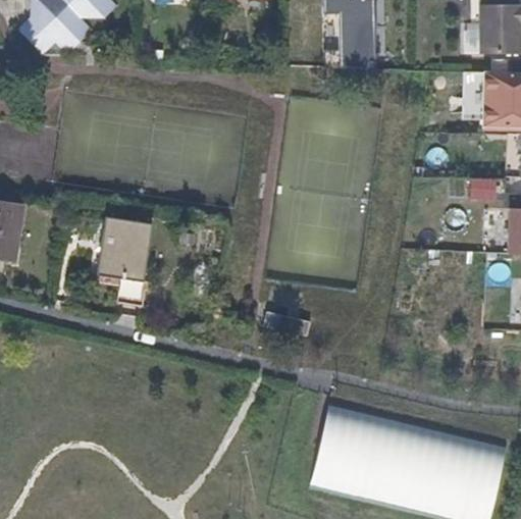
[(31,0),(31,41),(34,42),(82,44),(82,18),(107,18),(106,0),(31,0)]
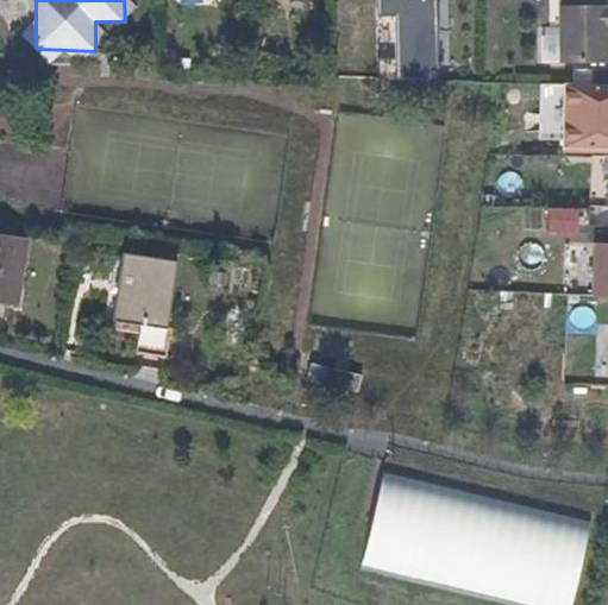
[(437,0),(380,0),(381,20),(399,19),(399,82),(438,82),(437,0)]
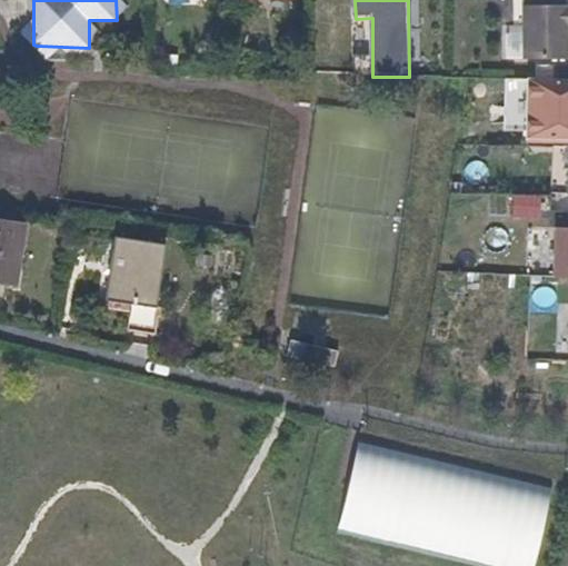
[(567,7),(565,7),(565,0),(526,0),(526,8),(524,8),(524,27),(525,59),(567,58),(567,7)]
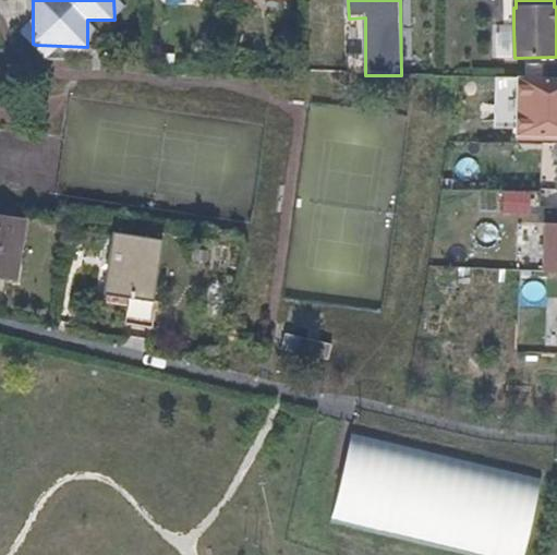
[(556,77),(519,76),(519,130),(519,137),(556,137),(556,77)]
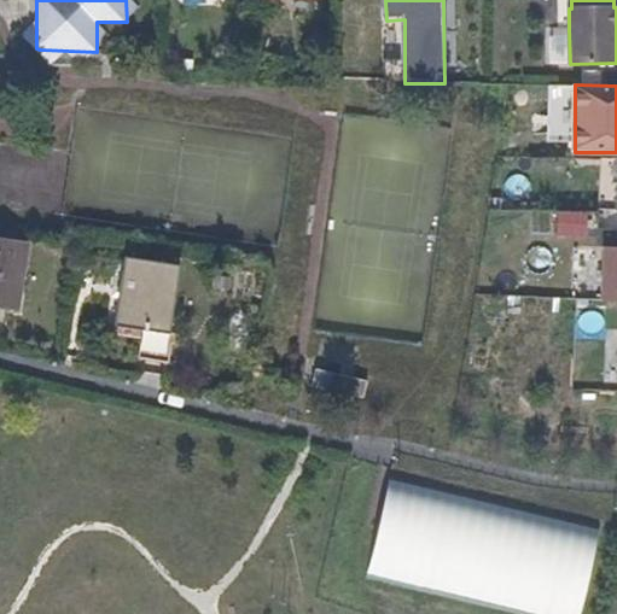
[(556,238),(589,244),(594,217),(560,211),(556,238)]
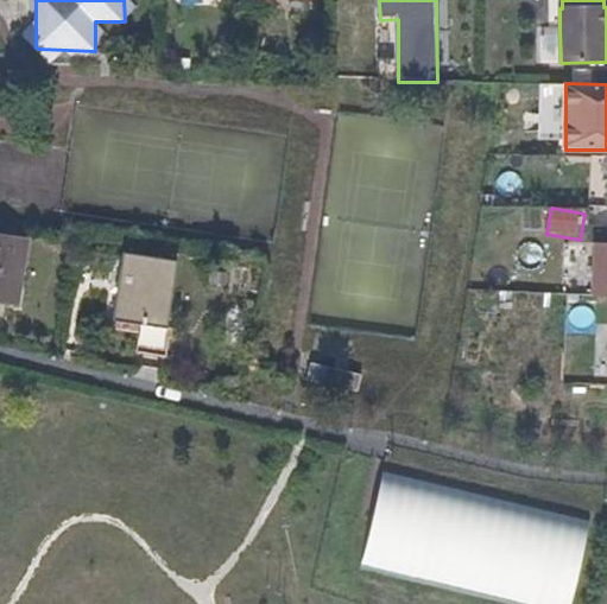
[(0,235),(0,303),(21,307),(30,241),(0,235)]
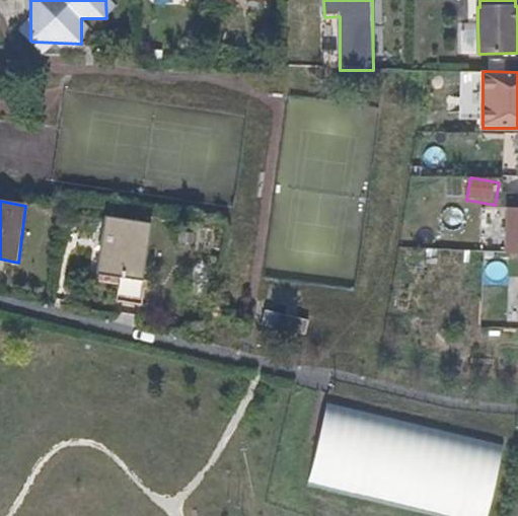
[(517,207),(508,207),(505,252),(517,252),(517,207)]
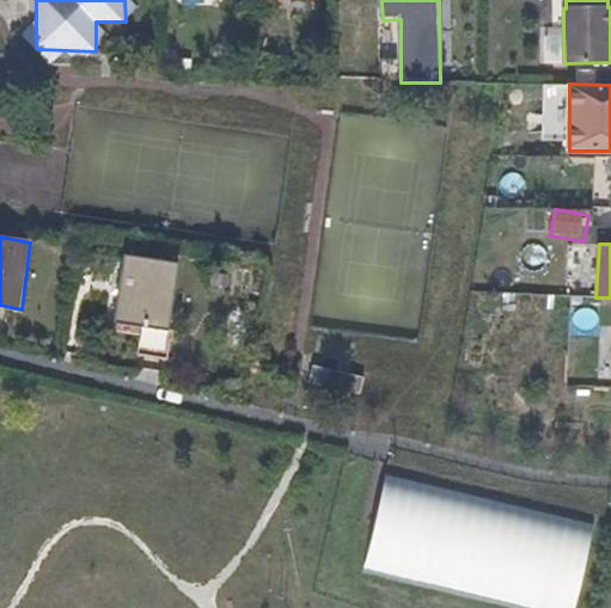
[(107,331),(138,337),(135,358),(163,362),(176,268),(117,257),(107,331)]
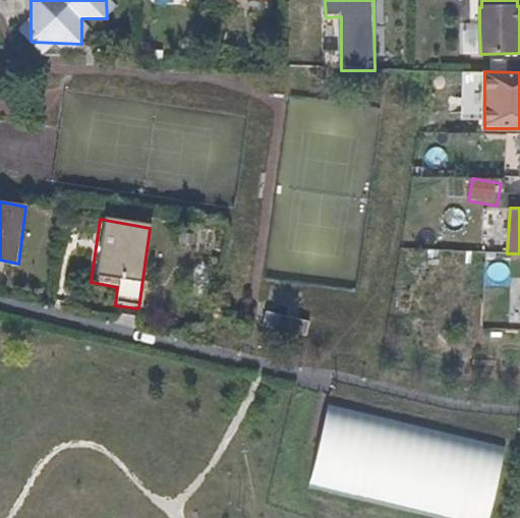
[(266,314),(262,330),(305,339),(309,324),(266,314)]
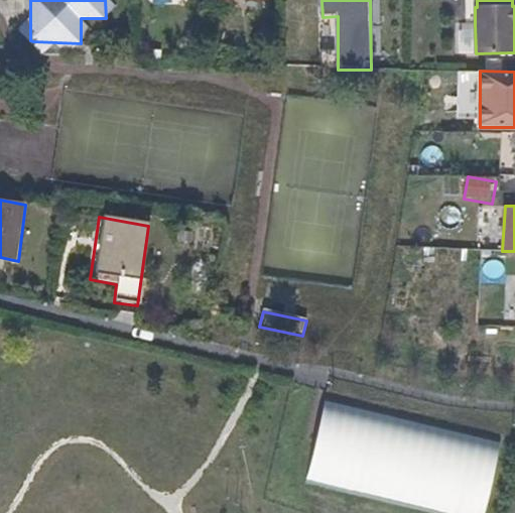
[(482,512),(498,433),(360,407),(345,489),(463,512),(482,512)]
